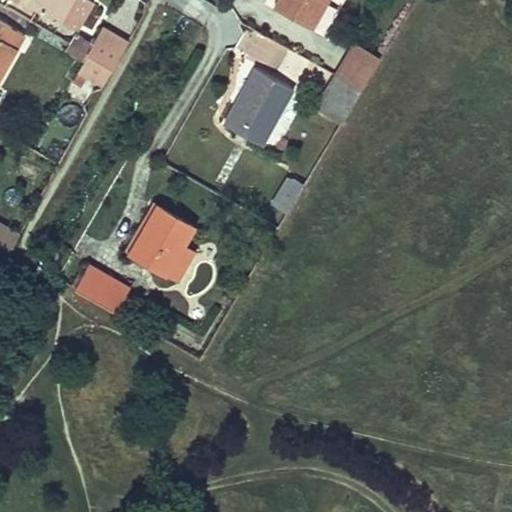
[(24,0),(60,19),(71,0),(24,0)]
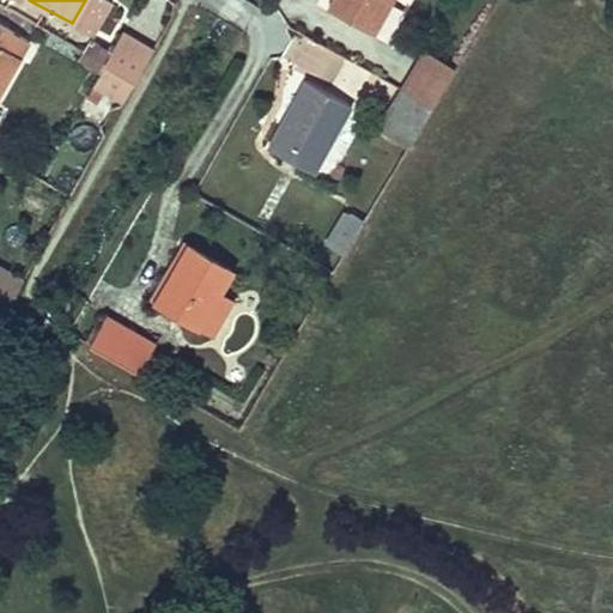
[(110,0),(85,0),(72,23),(97,37),(116,4),(110,0)]
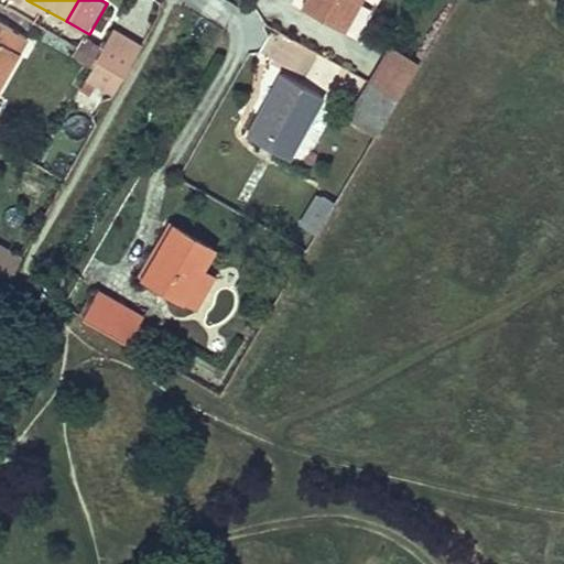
[(307,0),(304,8),(346,31),(364,0),(307,0)]
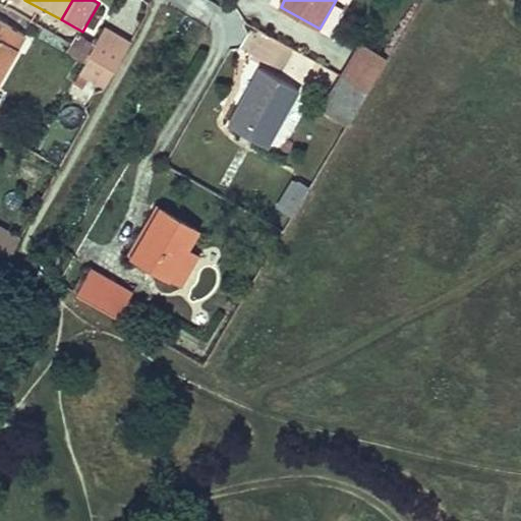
[(0,76),(24,34),(0,19),(0,76)]
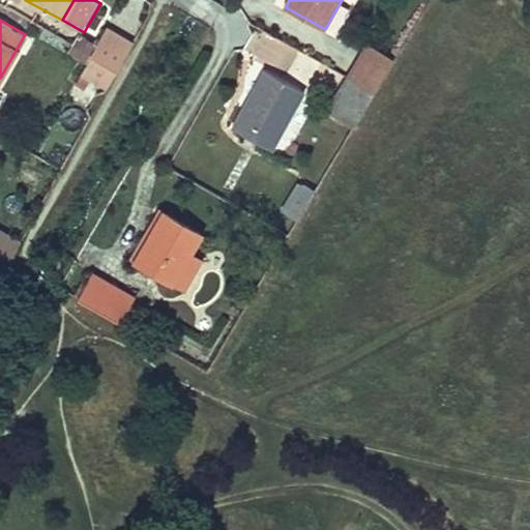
[(91,54),(117,69),(133,42),(107,27),(97,43),(91,54)]
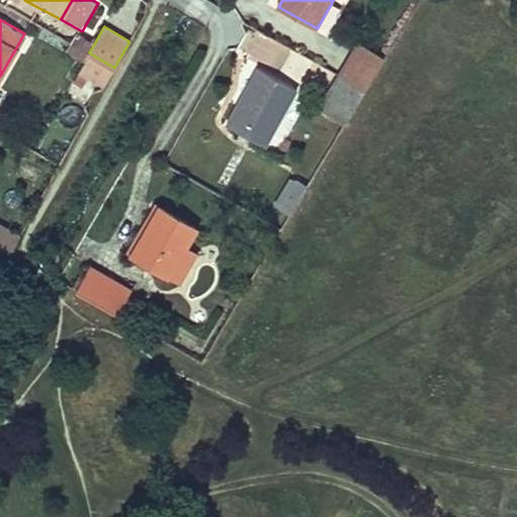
[(75,44),(89,53),(95,42),(81,35),(75,44)]
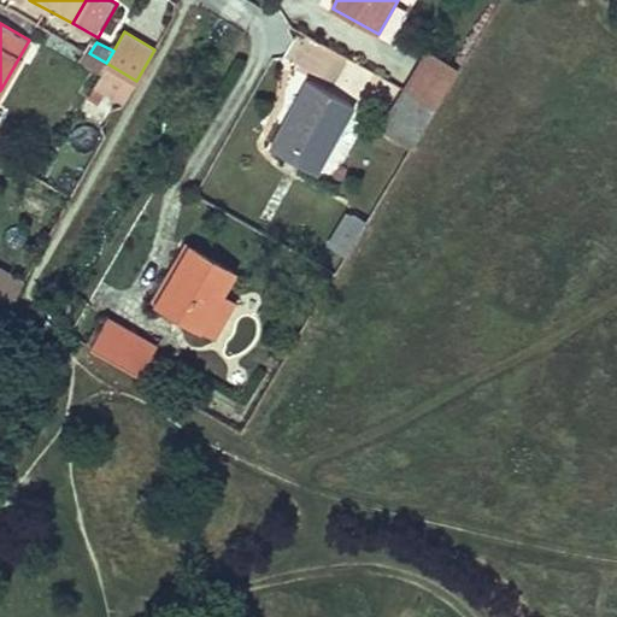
[(101,72),(106,63),(89,53),(84,63),(101,72)]
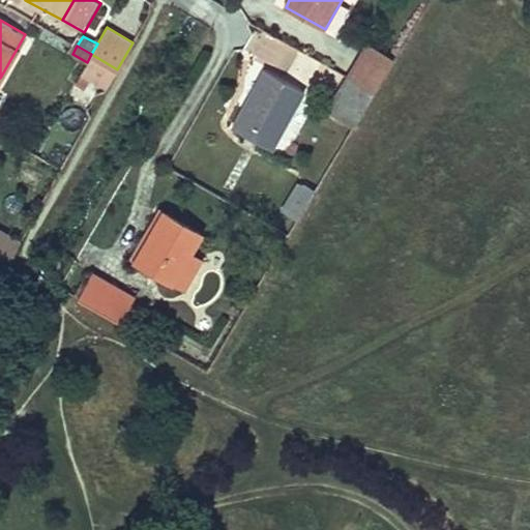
[(369,46),(349,78),(376,93),(396,60),(369,46)]
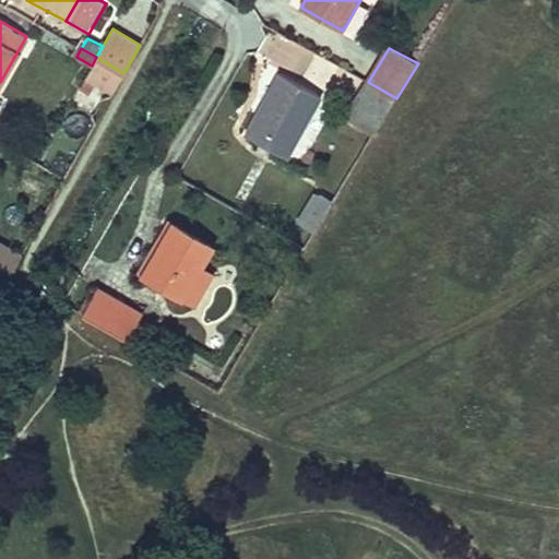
[(114,92),(123,73),(96,57),(92,66),(86,75),(114,92)]
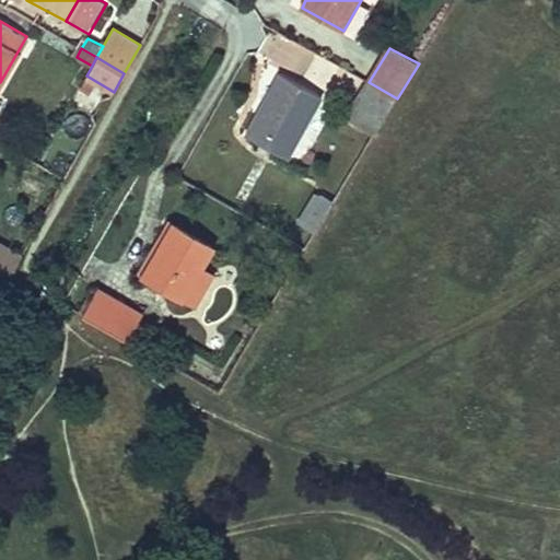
[(282,74),(248,135),(290,159),(324,98),(282,74)]
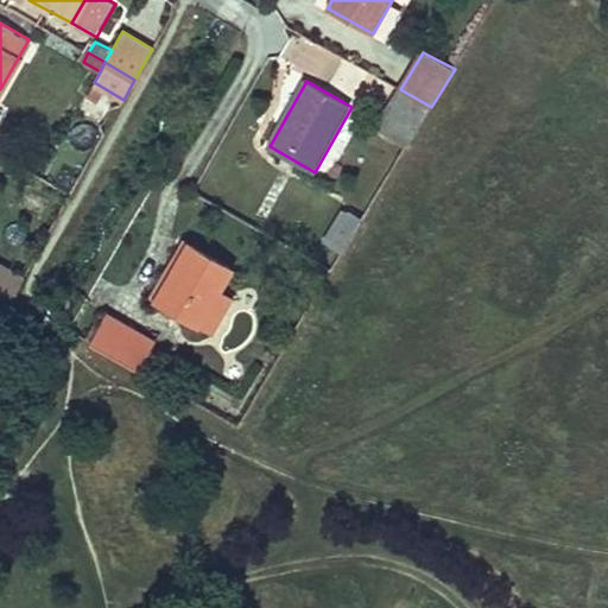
[(400,89),(378,127),(409,145),(431,107),(400,89)]
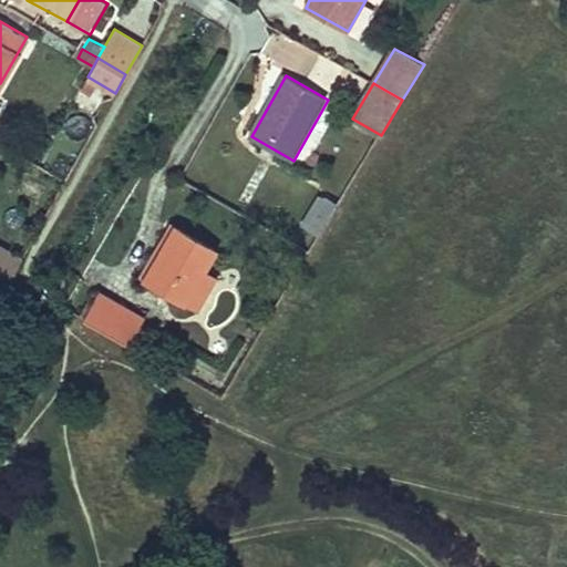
[(320,237),(338,206),(322,197),(303,227),(320,237)]
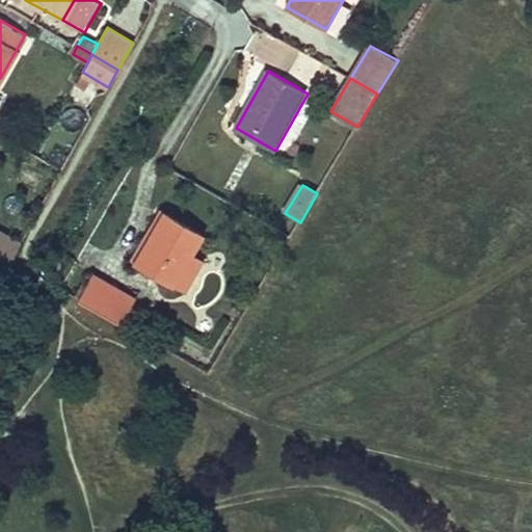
[(132,259),(141,265),(160,234),(156,232),(165,214),(161,211),(132,259)]
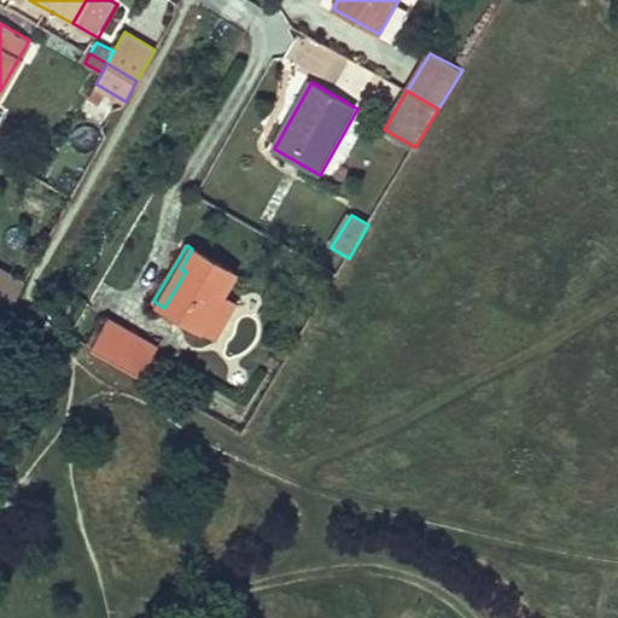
[(186,272),(164,308),(200,328),(221,296),(233,274),(192,249),(181,269),(186,272)]
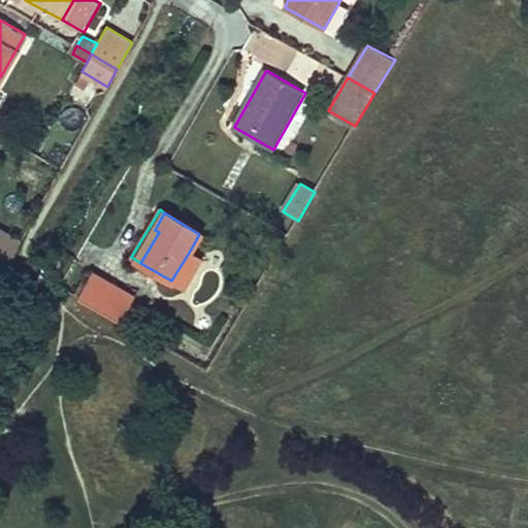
[(189,253),(171,281),(185,289),(202,260),(189,253)]
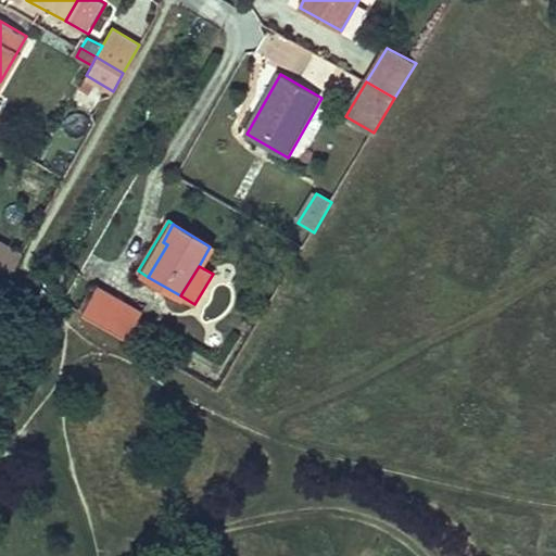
[(97,287),(83,313),(127,338),(142,312),(97,287)]
